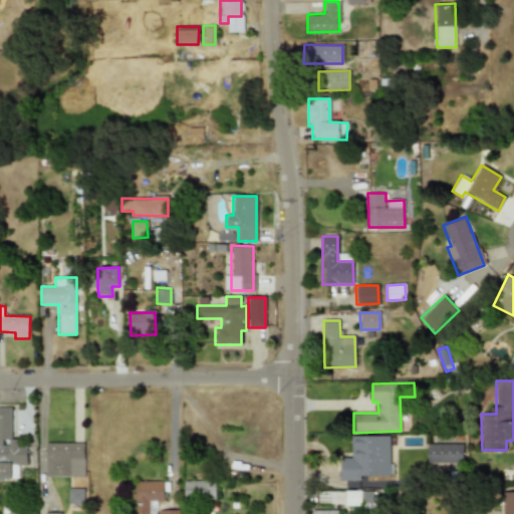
[(0,480),(17,480),(17,468),(27,468),(27,446),(13,446),(13,407),(0,407),(0,480)]
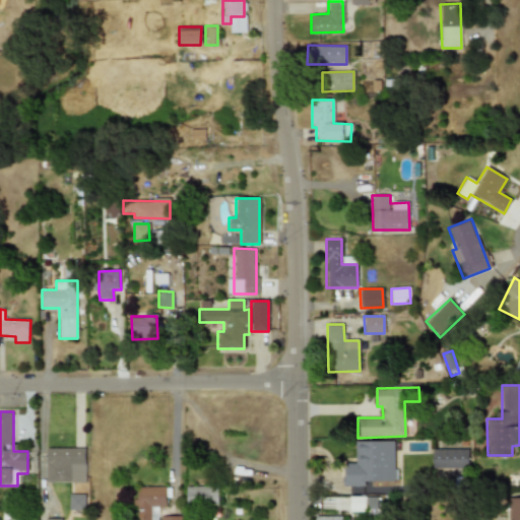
[(394,480),(393,441),(354,441),(354,463),(343,463),(343,485),(365,485),(365,481),(394,480)]
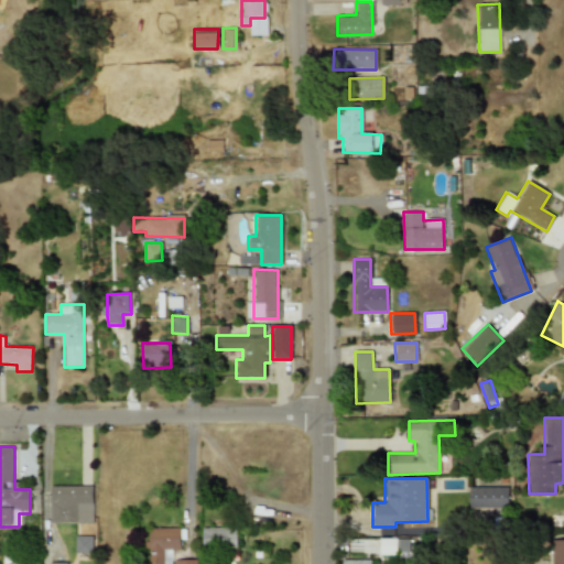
[(91,522),(91,485),(50,485),(50,522),(91,522)]
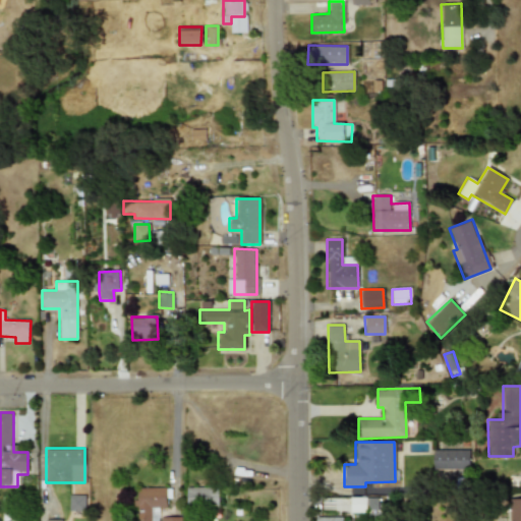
[(468,449),(432,450),(433,469),(448,469),(448,475),(468,475),(468,449)]
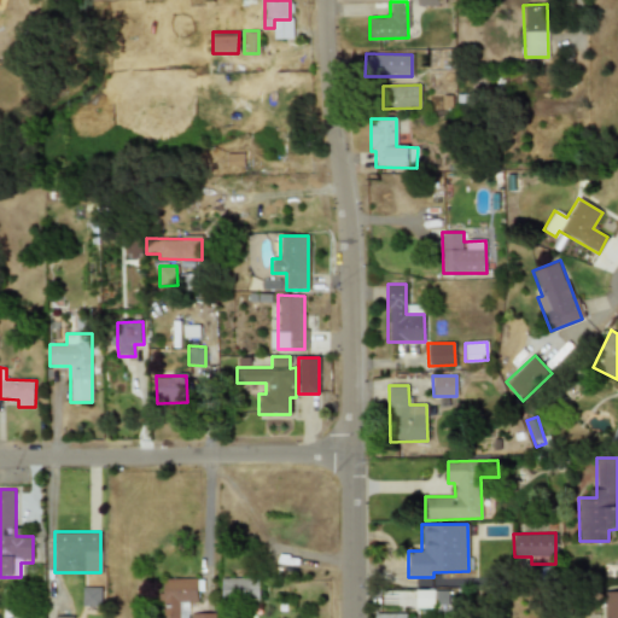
[(215,617),(215,613),(192,612),(192,602),(202,602),(202,578),(163,577),(163,617),(215,617)]
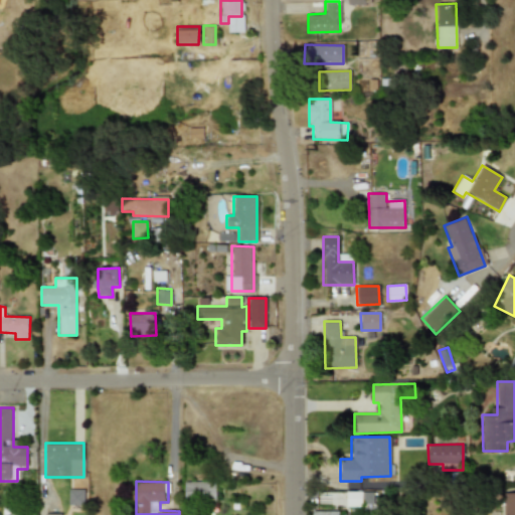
[(185,499),(215,499),(215,481),(185,481),(185,499)]
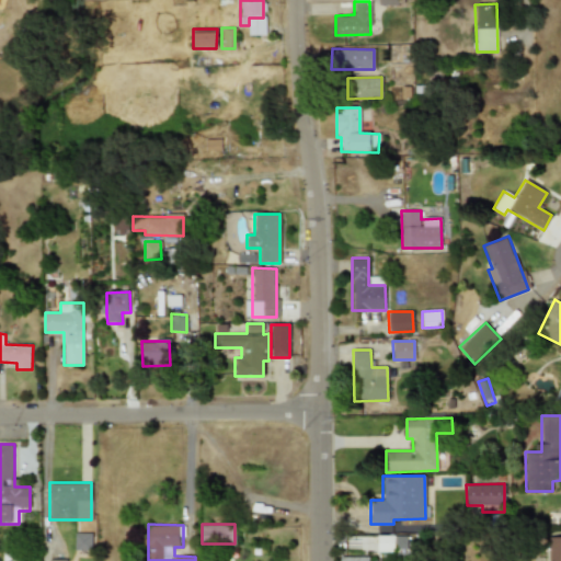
[(548,560),(560,560),(560,534),(548,535),(548,560)]
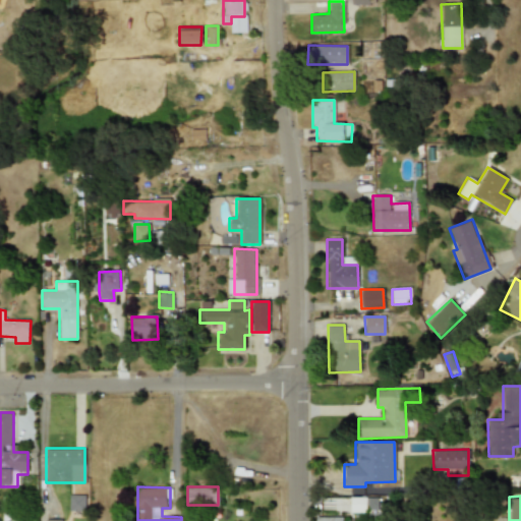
[(365,498),(351,497),(351,509),(364,510),(365,498)]
